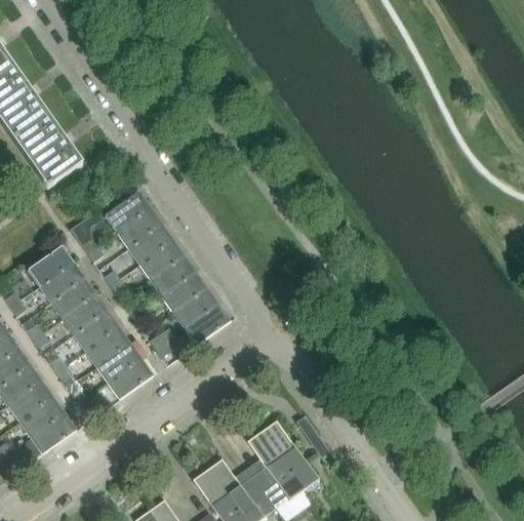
[(0,46),(0,76),(14,66),(0,46)]
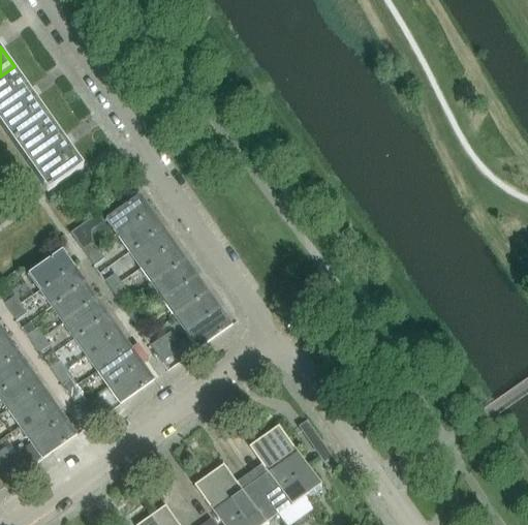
[(14,66),(0,76),(0,120),(13,140),(49,116),(14,66)]
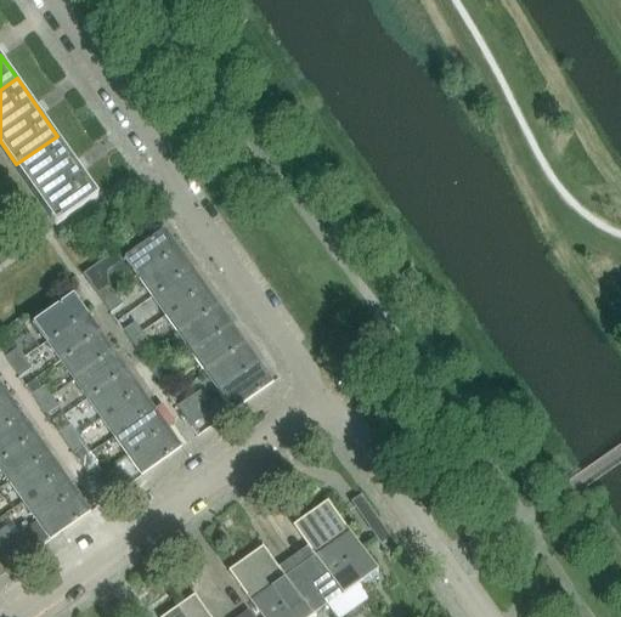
[(57,136),(16,164),(57,222),(97,193),(57,136)]
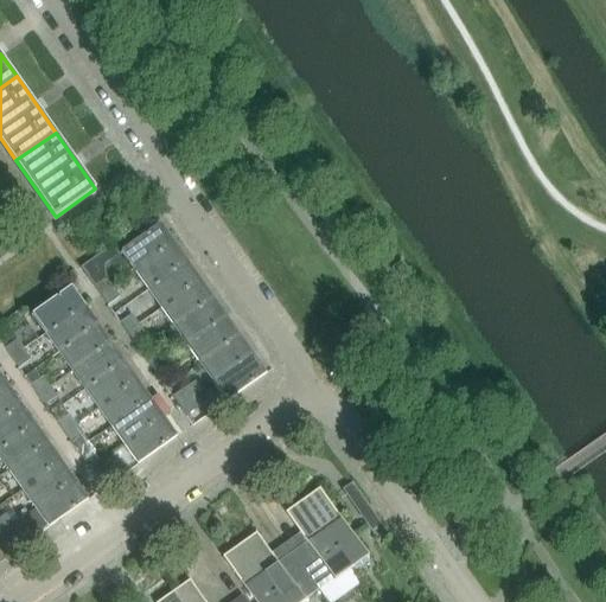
[(174,241),(160,222),(122,249),(135,268),(174,241)]
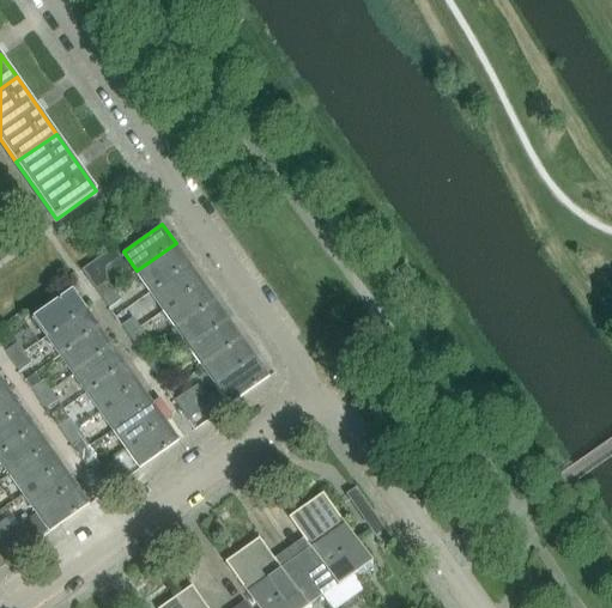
[(116,243),(83,266),(103,295),(115,286),(108,277),(105,265),(123,251),(116,243)]
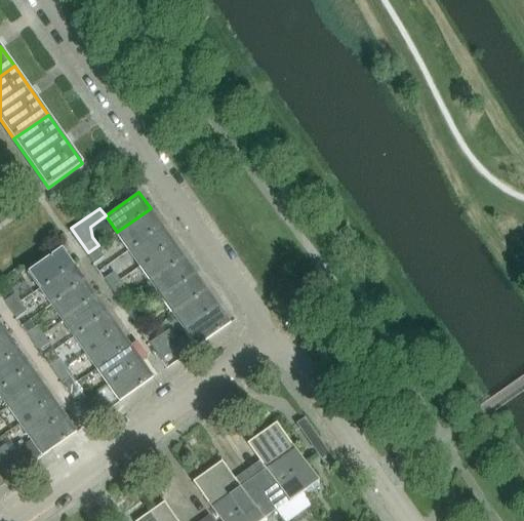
[(151,208),(117,232),(128,248),(162,225),(151,208)]
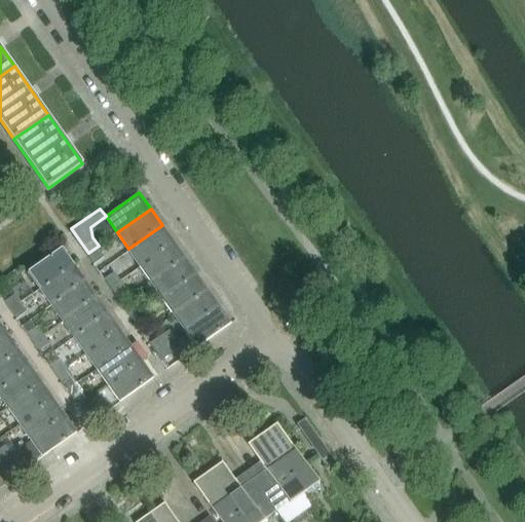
[(162,225),(128,249),(140,265),(174,241),(162,225)]
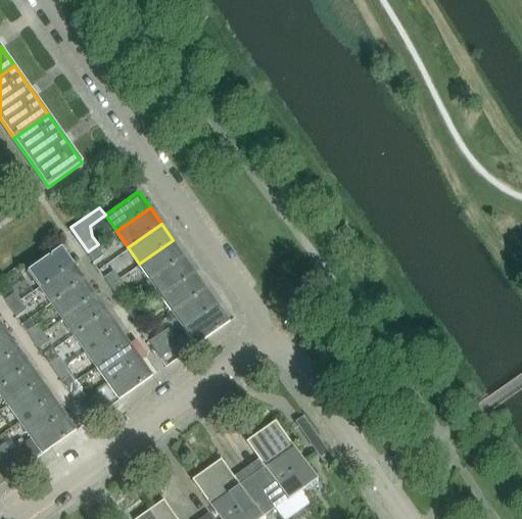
[(173,240),(139,264),(150,279),(184,255),(173,240)]
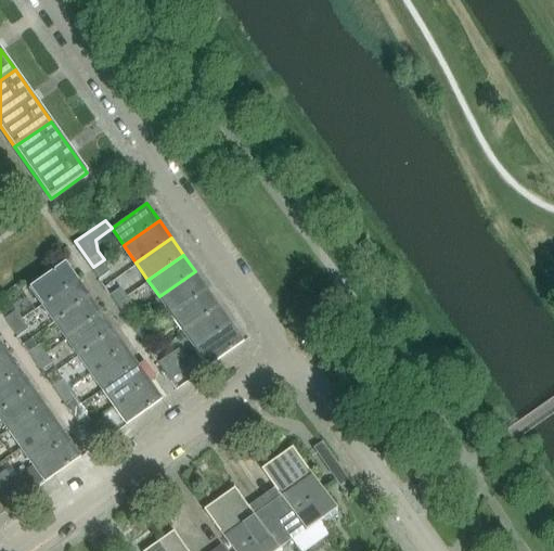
[(104,259),(93,267),(100,276),(110,268),(104,259)]
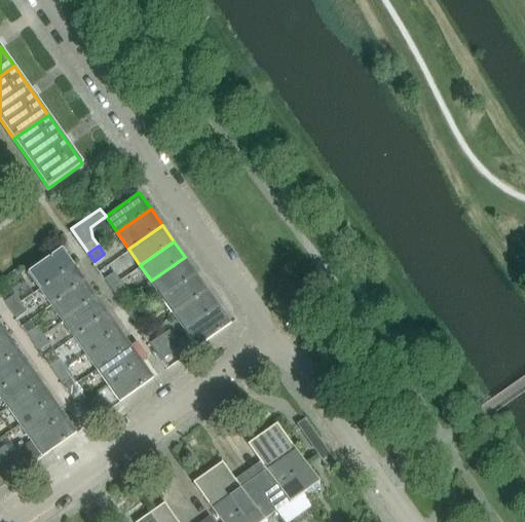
[(62,247),(29,270),(40,287),(74,263),(62,247)]
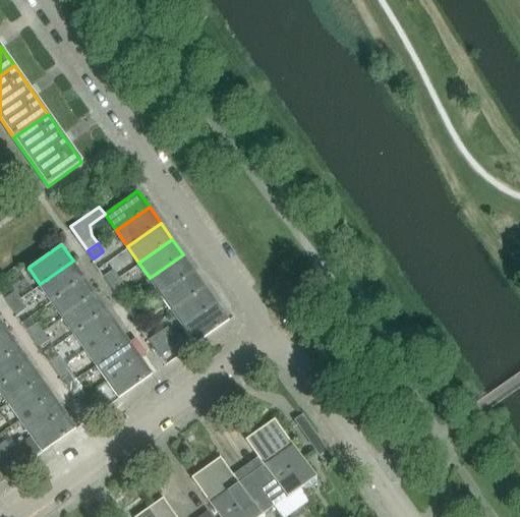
[(183,254),(150,278),(161,294),(194,271),(183,254)]
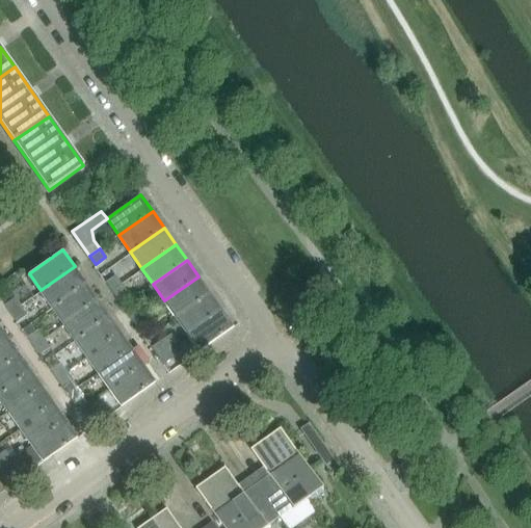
[(75,266),(41,290),(52,307),(86,283),(75,266)]
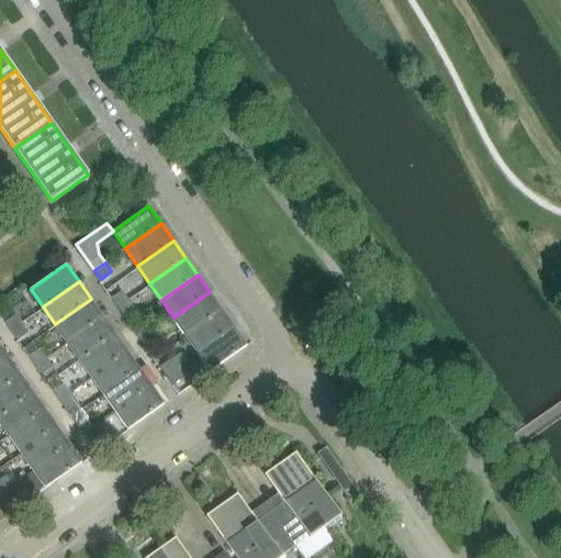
[(112,296),(119,304),(130,297),(123,288),(112,296)]
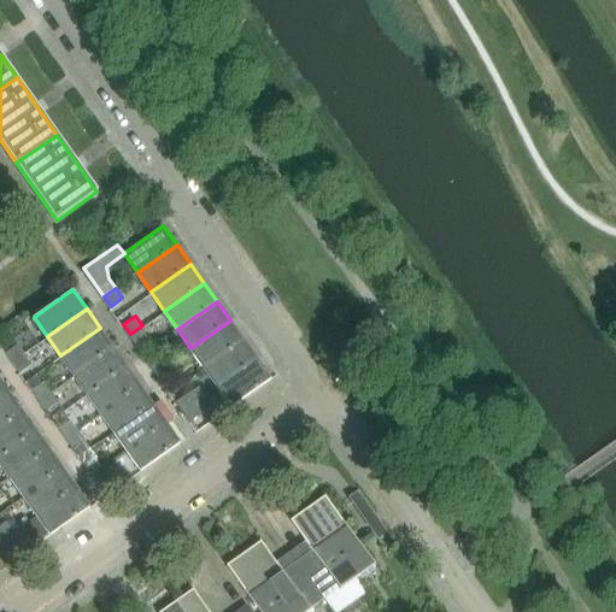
[(230,321),(191,348),(204,366),(244,339),(230,321)]
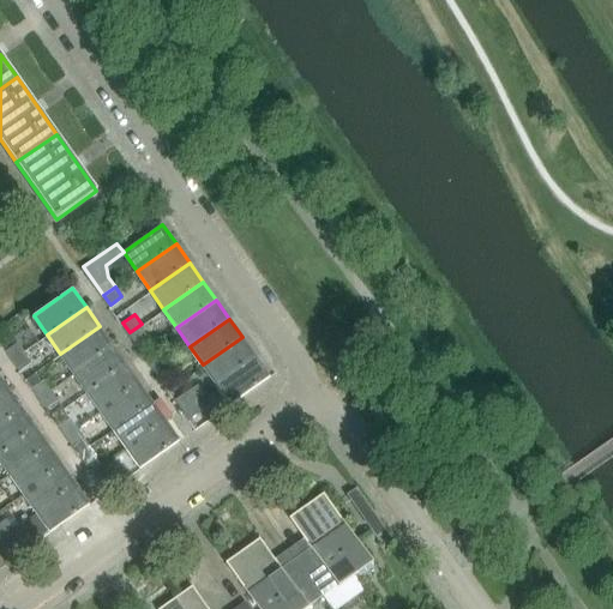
[(142,324),(130,332),(137,342),(149,333),(142,324)]
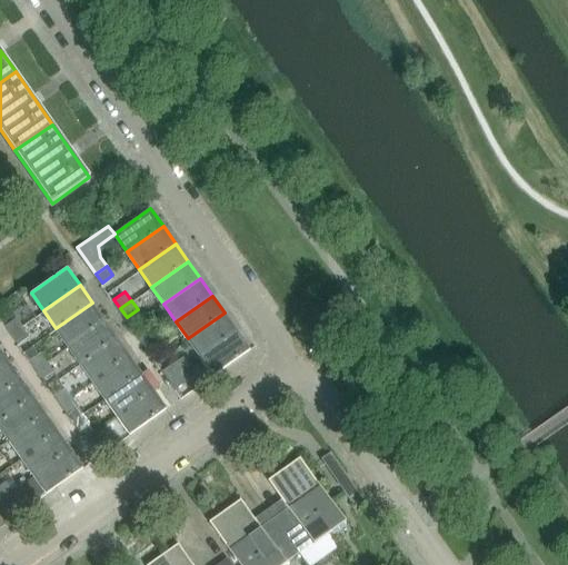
[(92,303),(56,328),(68,346),(105,320),(92,303)]
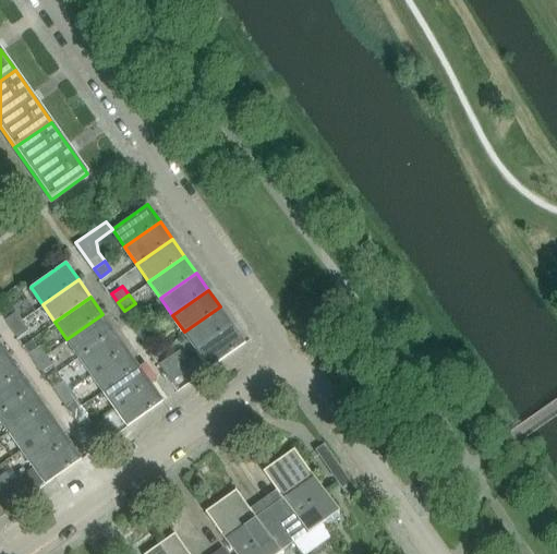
[(220,306),(184,332),(196,349),(232,324),(220,306)]
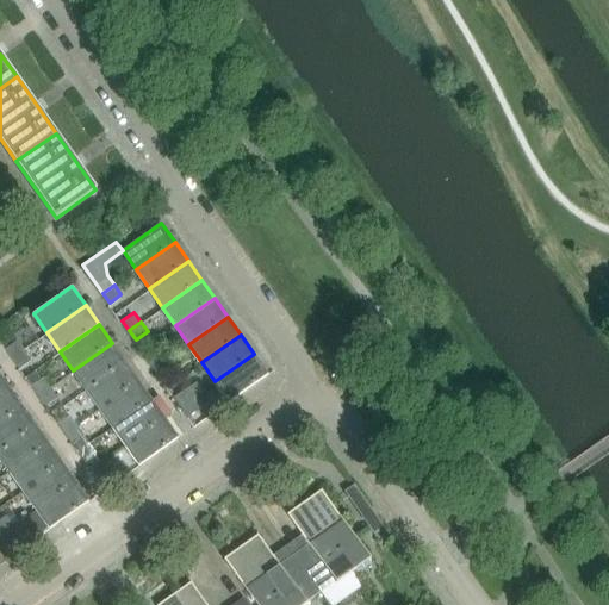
[(12,357),(24,349),(17,338),(5,347),(12,357)]
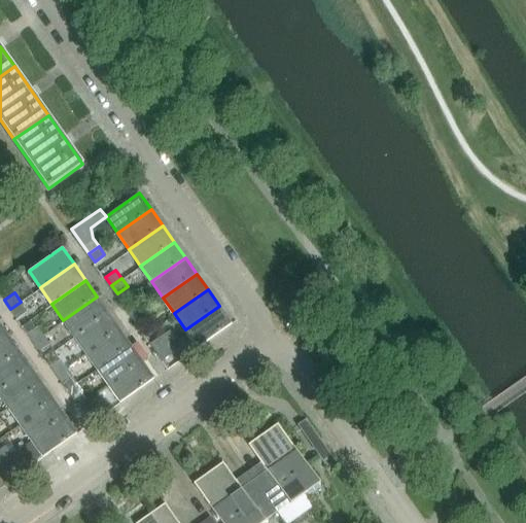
[(97,297),(63,320),(74,336),(108,312),(97,297)]
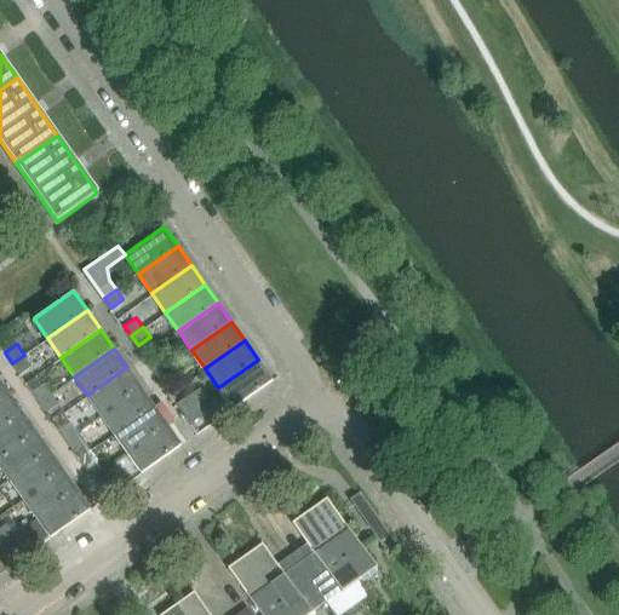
[(32,365),(24,355),(12,363),(19,373),(32,365)]
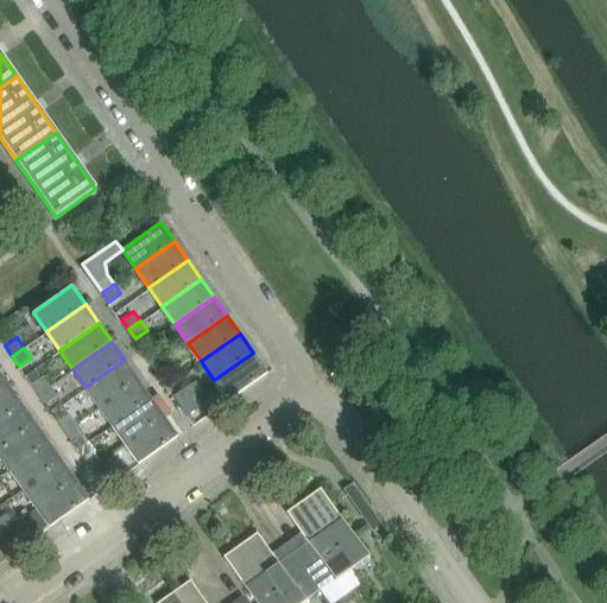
[(156,367),(166,359),(159,348),(147,356),(156,367)]
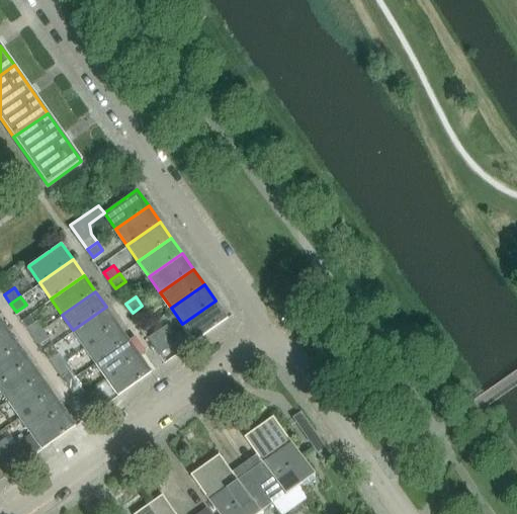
[(216,301),(182,324),(194,340),(227,317),(216,301)]
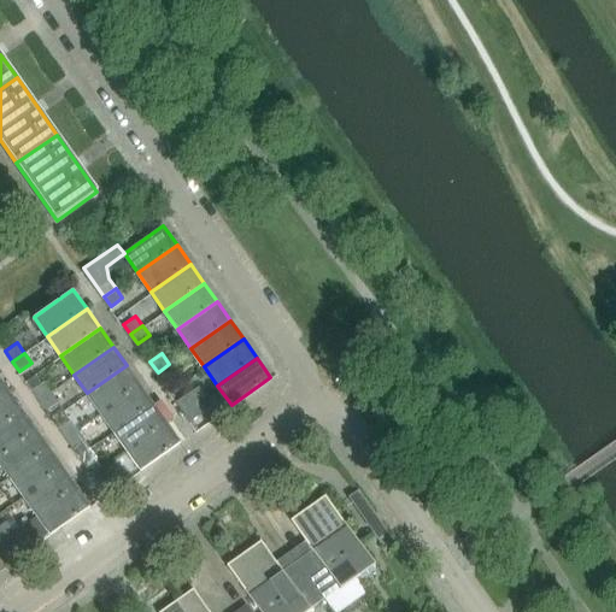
[(176,374),(169,364),(158,372),(165,382),(176,374)]
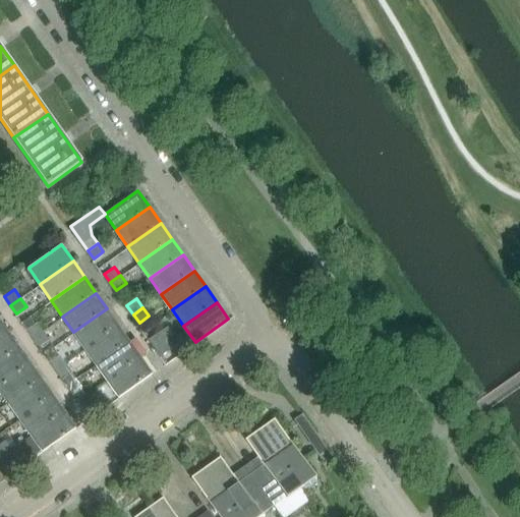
[(107,308),(73,332),(84,348),(118,325),(107,308)]
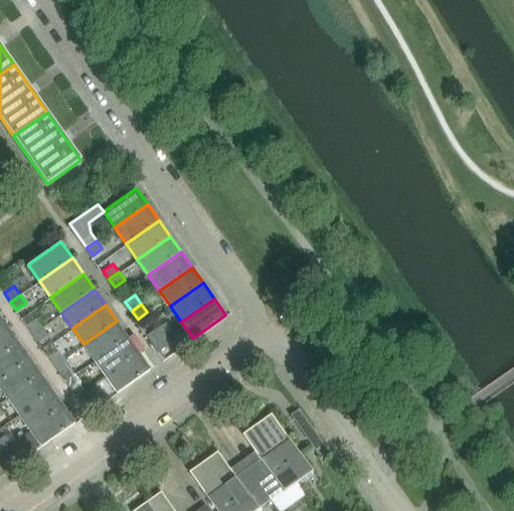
[(32,333),(42,326),(36,318),(26,324),(32,333)]
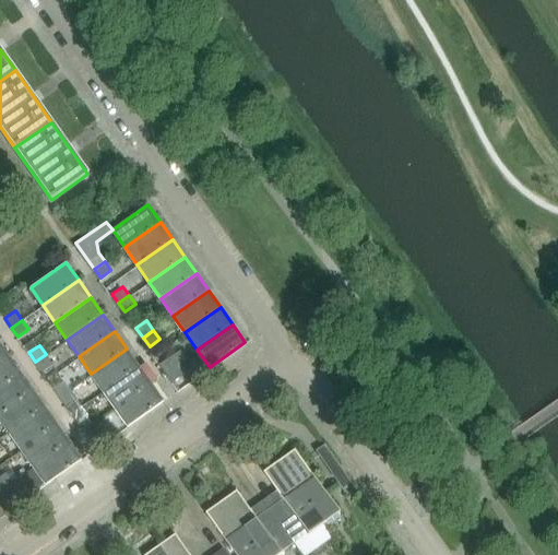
[(127,349),(91,374),(103,391),(139,365),(127,349)]
